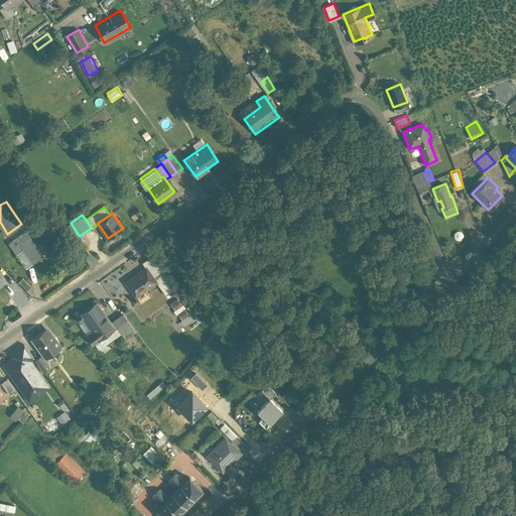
[(43,256),(26,231),(15,238),(23,249),(32,263),(43,256)]
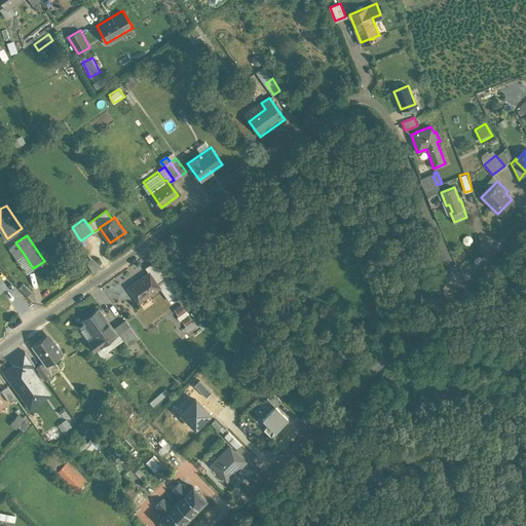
[(24,254),(15,242),(9,248),(16,259),(24,254)]
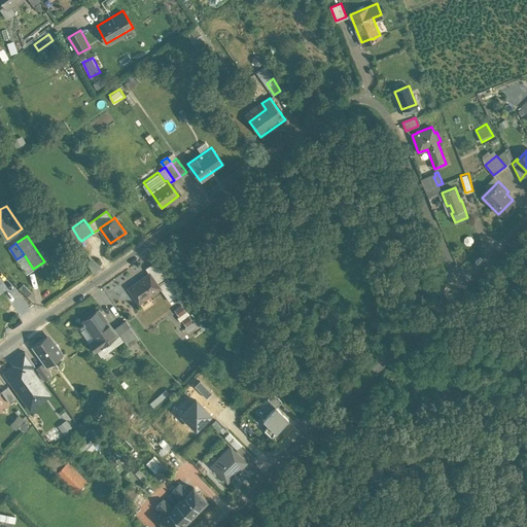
[(98,259),(92,261),(95,269),(101,267),(98,259)]
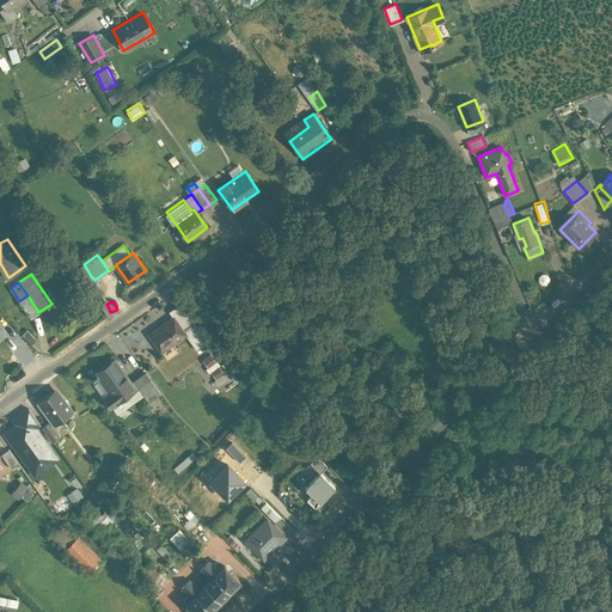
[(188,314),(177,323),(185,334),(190,330),(191,332),(197,328),(188,314)]
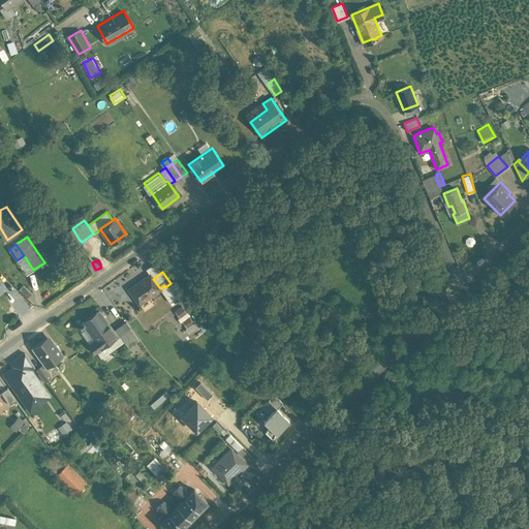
[(150,273),(128,288),(139,304),(148,298),(149,298),(161,288),(160,288),(153,279),(150,273)]
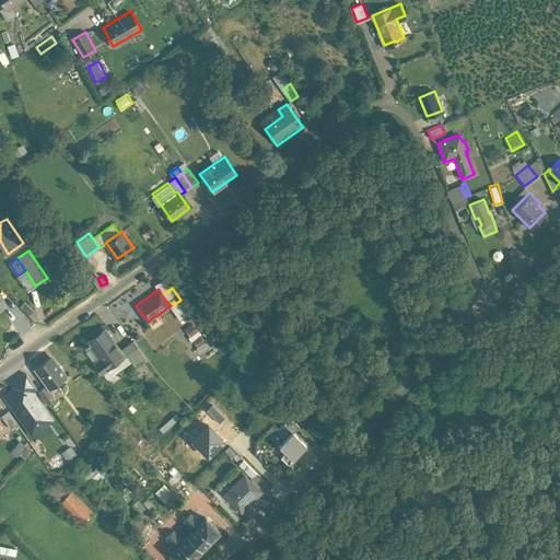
[(33,311),(24,301),(20,305),(28,315),(33,311)]
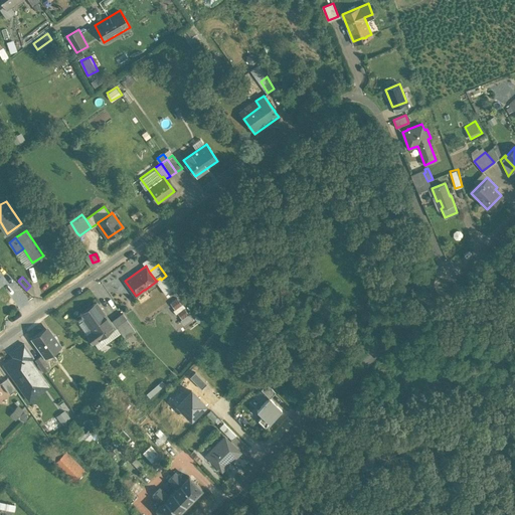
[(116,328),(97,302),(79,314),(80,315),(77,318),(78,319),(82,317),(92,331),(87,335),(93,343),(99,339),(99,340),(116,328)]
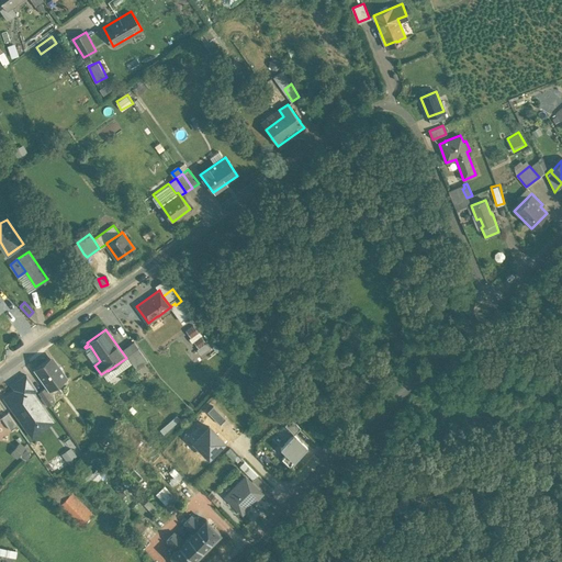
[(200,337),(195,332),(190,336),(194,341),(192,344),(203,359),(211,353),(199,338),(200,337)]
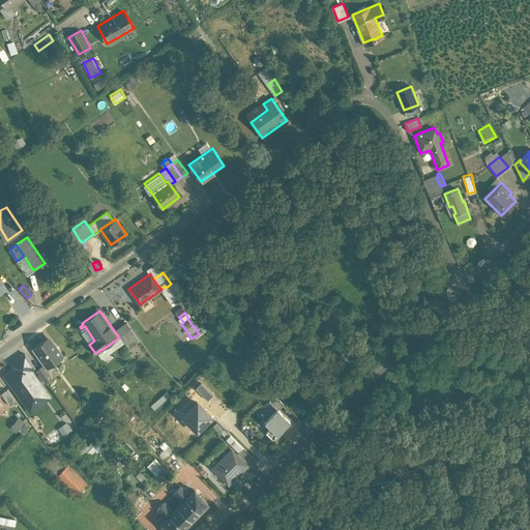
[(130,328),(119,335),(128,348),(139,341),(130,328)]
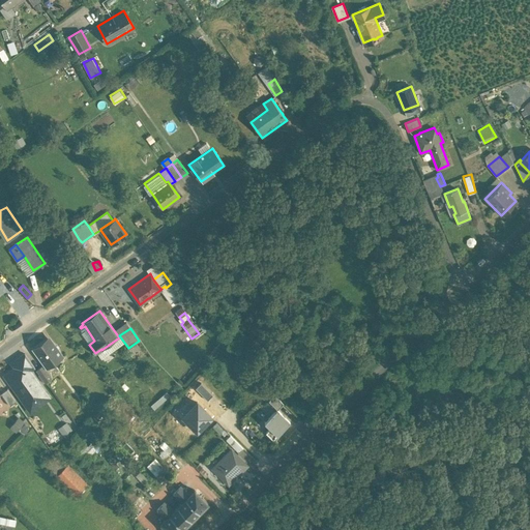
[(56,350),(47,337),(32,348),(45,364),(52,359),(54,362),(63,356),(57,349),(56,350)]
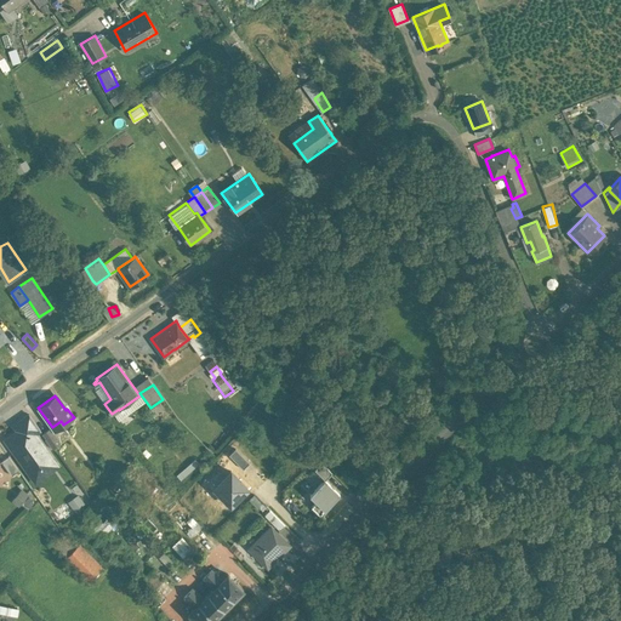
[(17,431),(4,439),(34,483),(58,467),(35,434),(39,432),(27,415),(12,425),(17,431)]
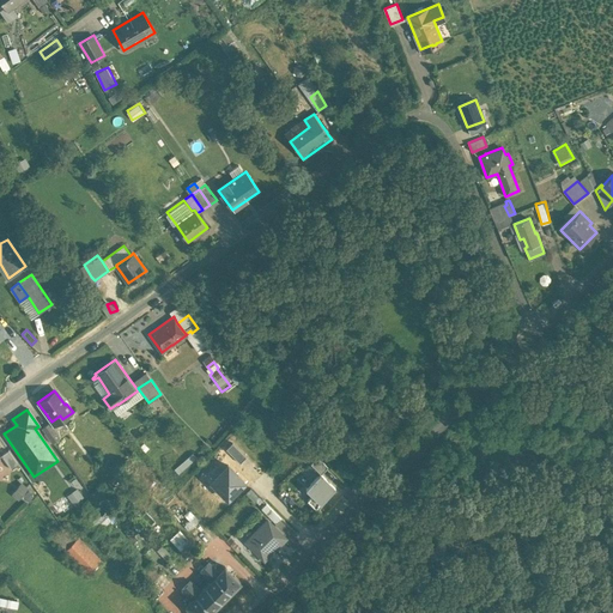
[(60,437),(49,423),(42,428),(53,442),(60,437)]
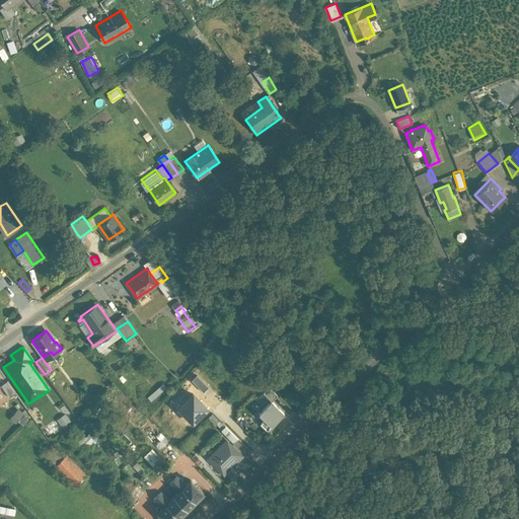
[(199,373),(193,378),(205,390),(210,385),(199,373)]
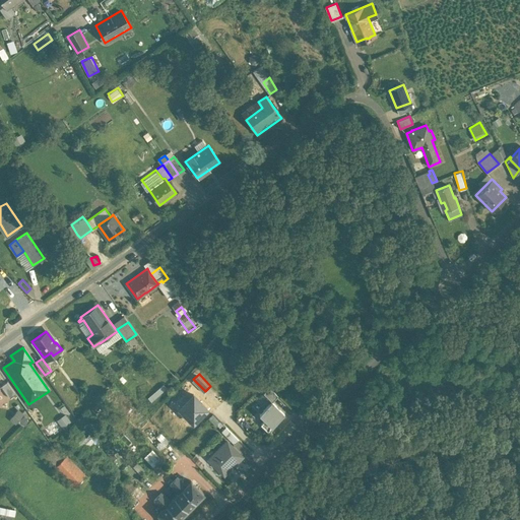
[(15,393),(7,382),(1,386),(9,398),(15,393)]
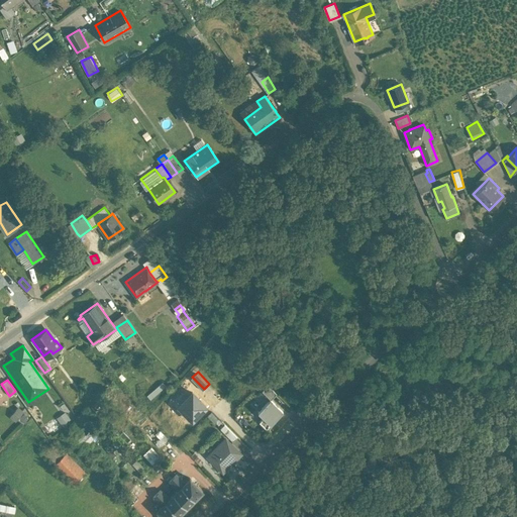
[(151,398),(166,384),(163,381),(148,395),(151,398)]
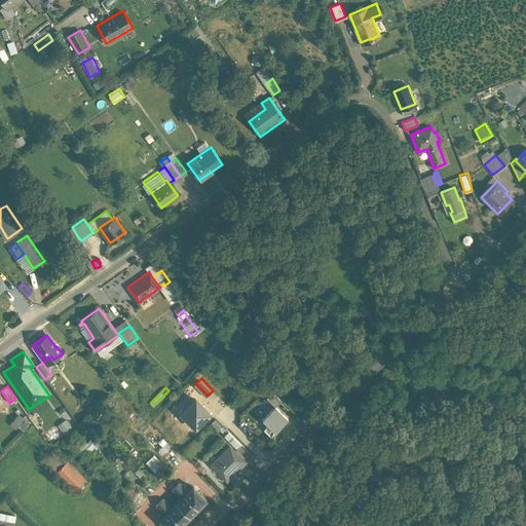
[(274,406),(275,407),(282,401),(272,391),(266,398),(274,406)]
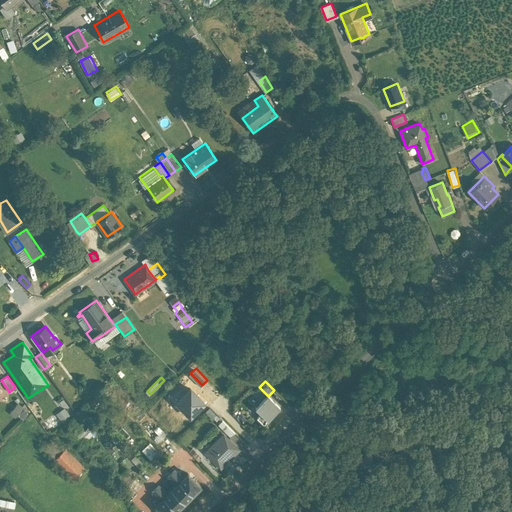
[(205,402),(191,387),(173,403),(188,418),(205,402)]
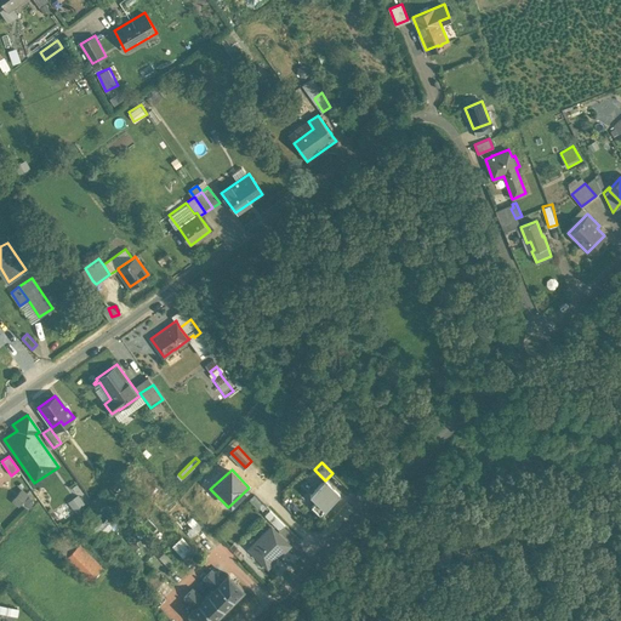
[(325,480),(324,479),(309,494),(317,501),(325,508),(340,494),(325,480)]
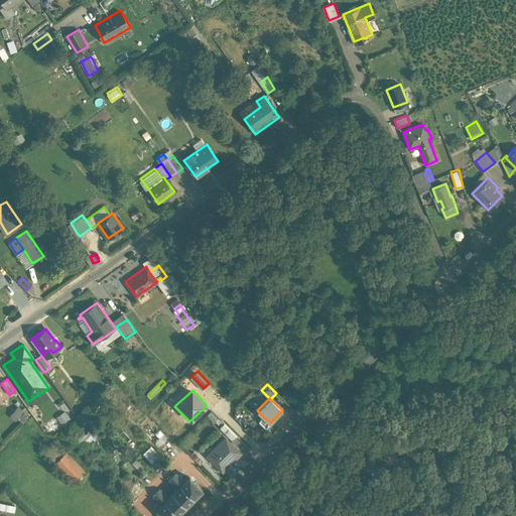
[(24,421),(29,416),(19,406),(11,414),(16,420),(20,416),(24,421)]
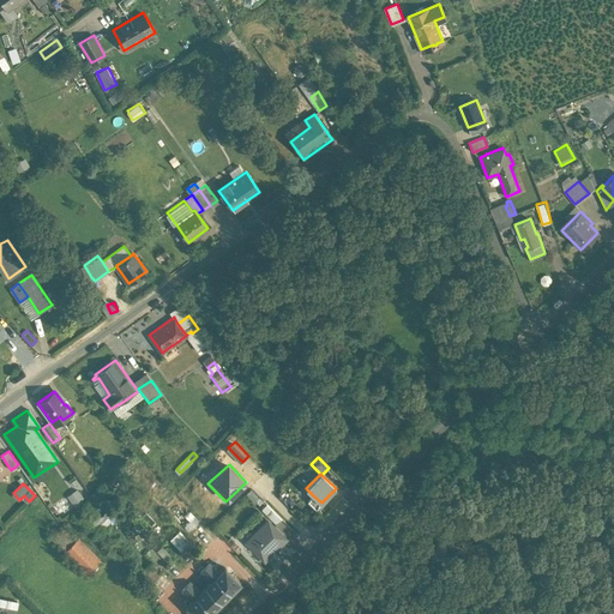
[(74,504),(84,497),(78,488),(68,495),(74,504)]
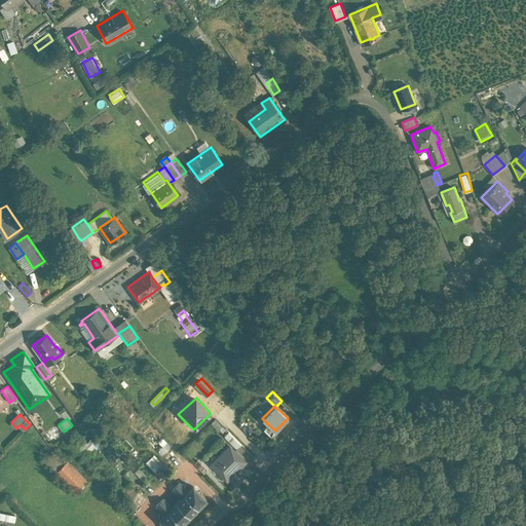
[(270,436),(275,430),(268,424),(264,429),(270,436)]
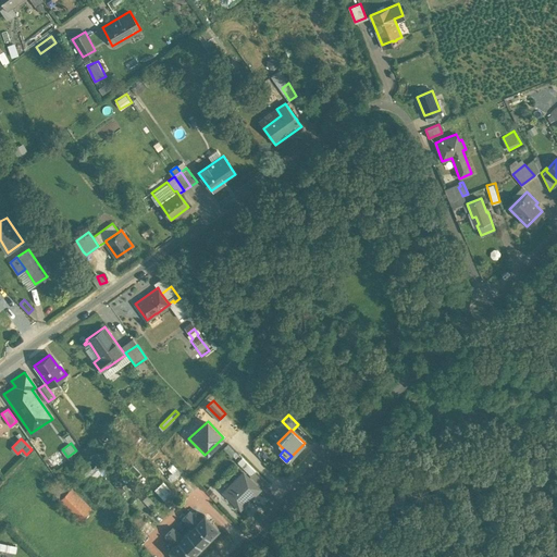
[(259,489),(243,472),(224,491),(240,508),(259,489)]
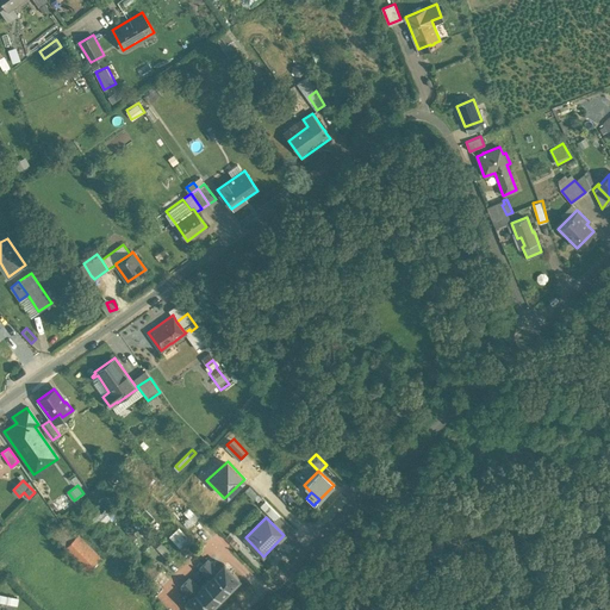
[(169,535),(179,545),(190,535),(180,526),(169,535)]
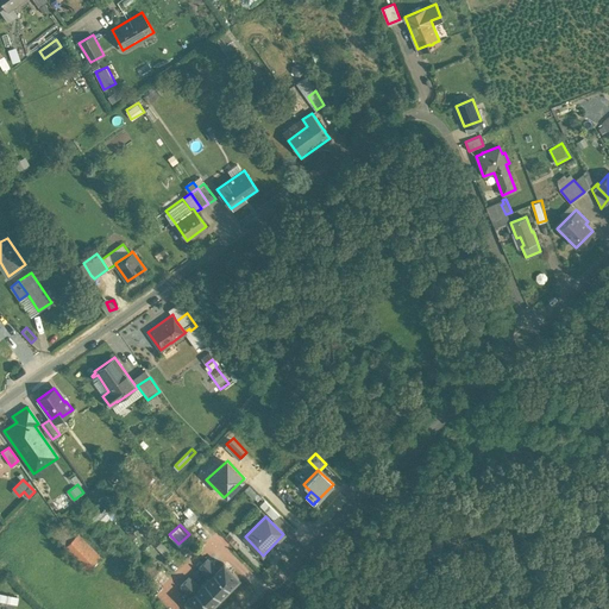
[(101,558),(77,533),(64,547),(87,571),(101,558)]
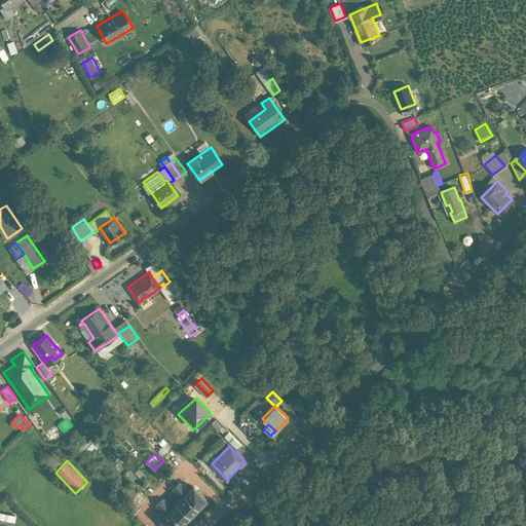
[(140,466),(136,471),(143,478),(147,474),(140,466)]
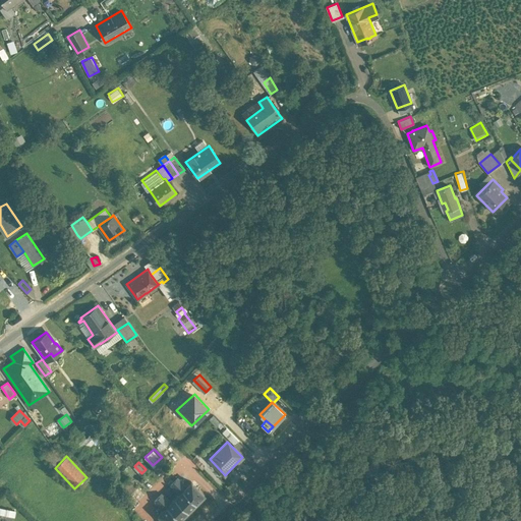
[(194,504),(205,494),(191,480),(184,487),(176,478),(173,482),(194,504)]
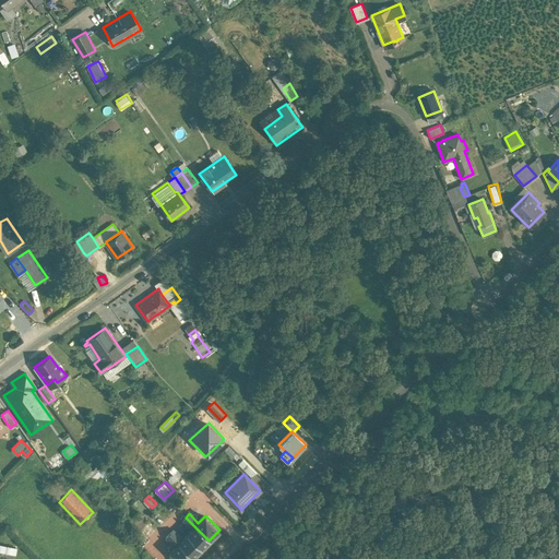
[(201,548),(209,540),(186,518),(181,521),(190,530),(187,534),(201,548)]
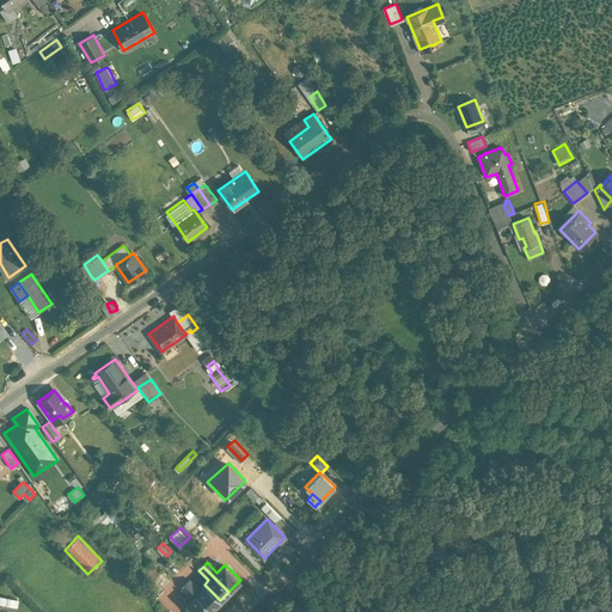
[(212,609),(220,600),(204,585),(200,589),(189,580),(185,583),(212,609)]
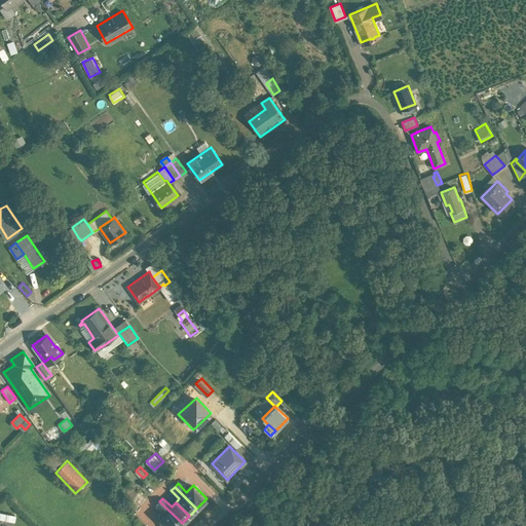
[(166,525),(178,525),(182,523),(159,501),(156,505),(164,514),(159,519),(166,525)]
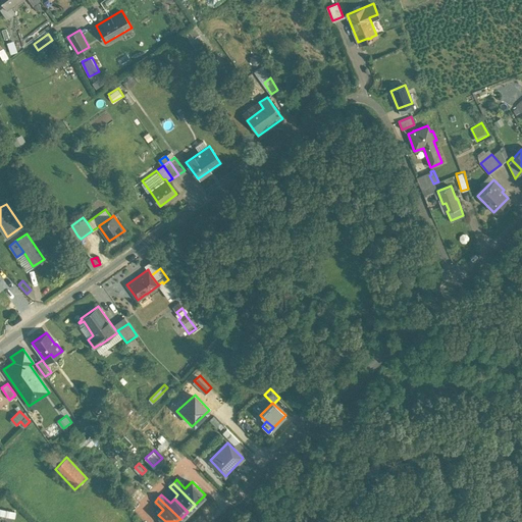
[(0,513),(15,517),(17,510),(0,507),(0,506),(0,513)]
